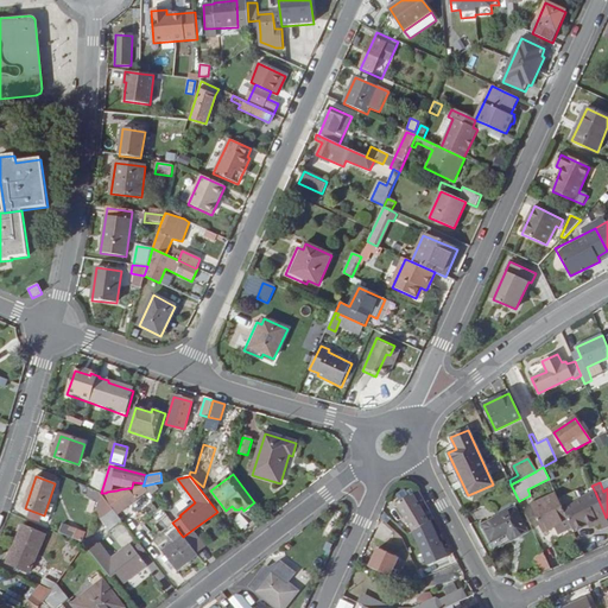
[(154,483),(144,486),(151,494),(158,488),(154,483)]
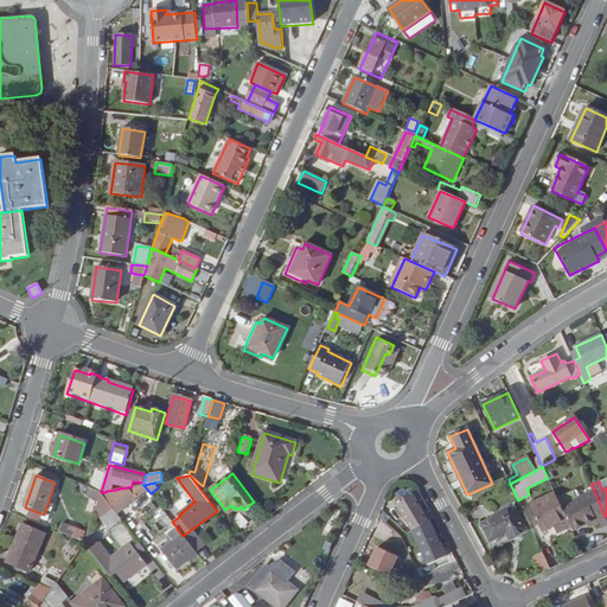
[(101,492),(89,487),(87,496),(98,500),(101,492)]
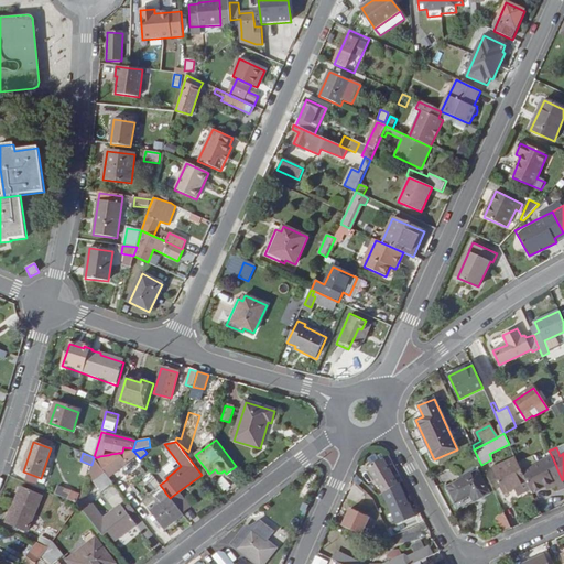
[(383,492),(397,485),(387,466),(392,463),(391,459),(388,455),(369,467),(383,492)]
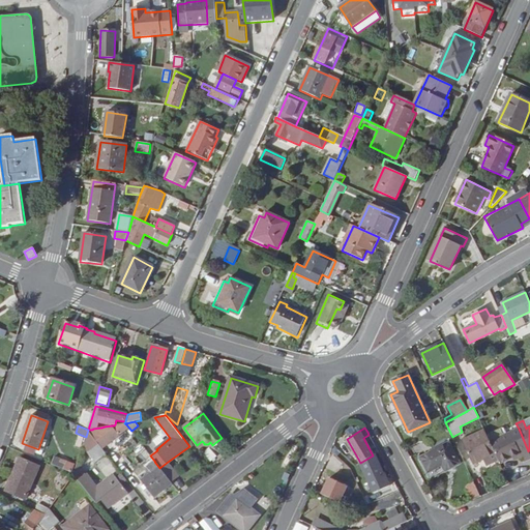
[(490,442),(495,452),(499,463),(521,452),(524,461),(529,458),(529,454),(527,448),(519,429),(490,442)]
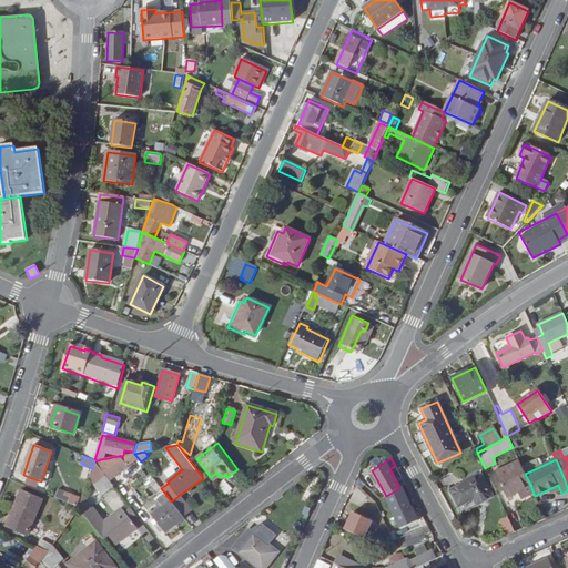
[(95,484),(105,476),(94,460),(92,468),(89,476),(95,484)]
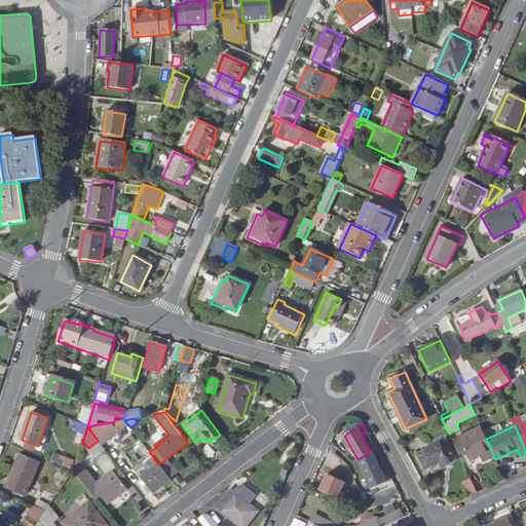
[(481,454),(491,449),(486,439),(481,427),(459,438),(468,459),(481,454)]
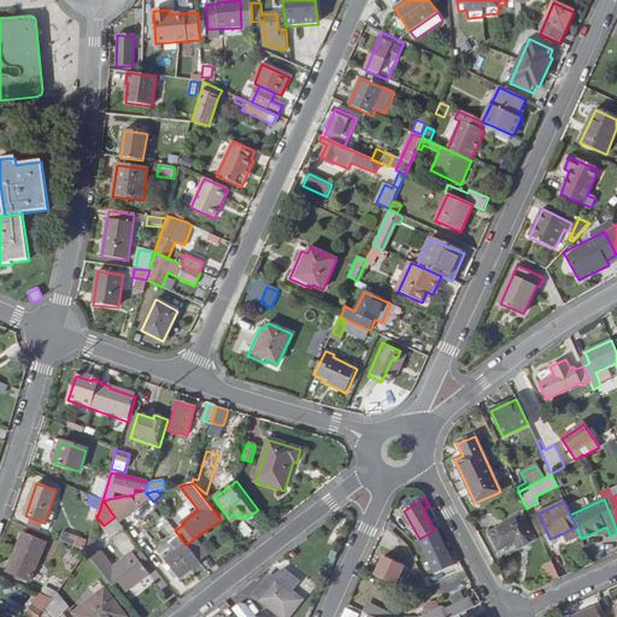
[(523,516),(491,534),(499,550),(515,542),(519,548),(535,540),(523,516)]
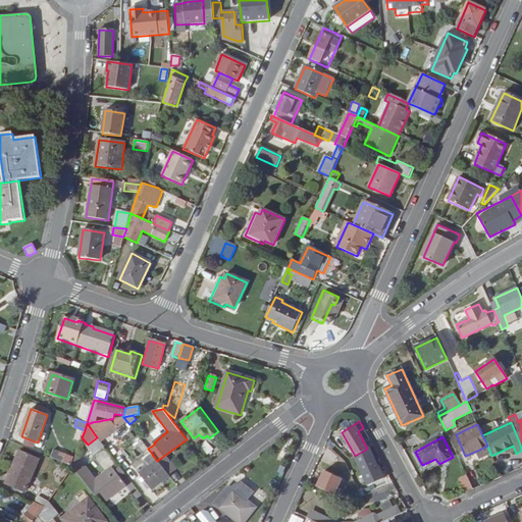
[(105,448),(97,437),(88,445),(87,446),(95,456),(105,448)]
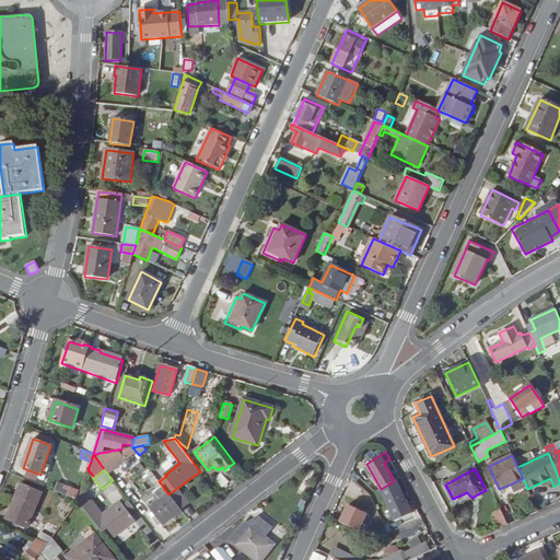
[(213,477),(222,487),(229,482),(219,471),(213,477)]
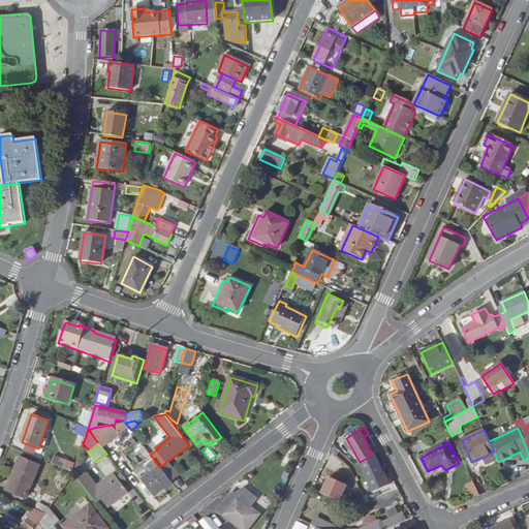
[(497,459),(494,452),(484,457),(487,463),(497,459)]
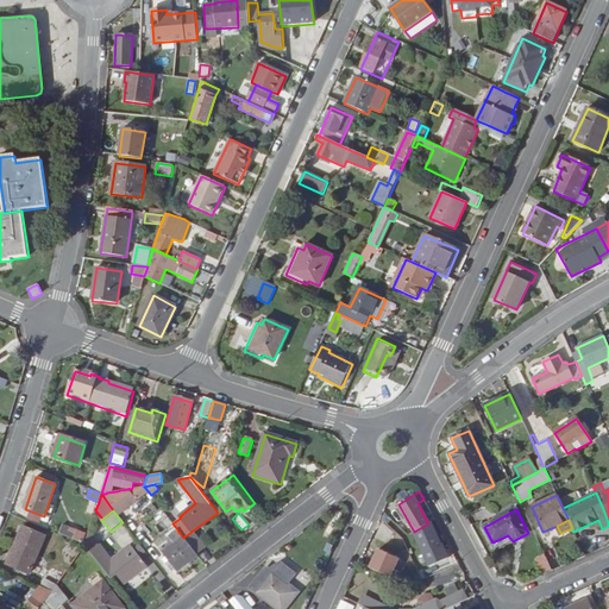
[(169,539),(179,532),(177,529),(173,523),(171,521),(162,529),(169,539)]
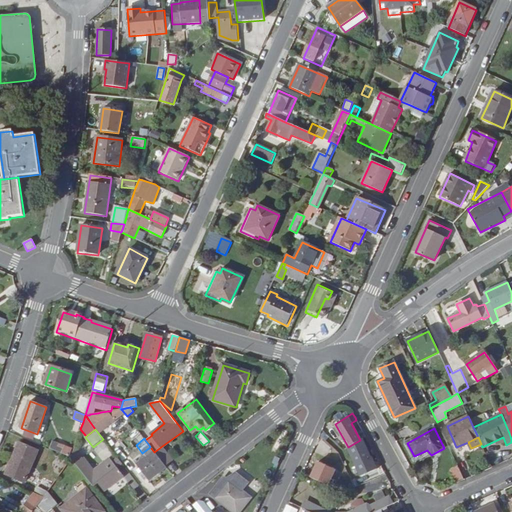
[(371,458),(362,440),(360,440),(348,447),(347,447),(361,476),(377,469),(372,458),(371,458)]
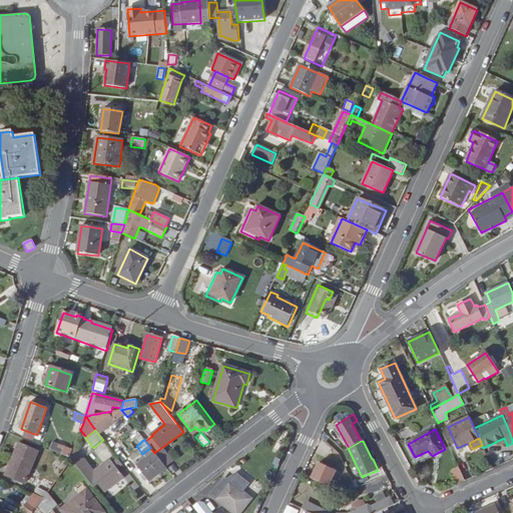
[(68,458),(72,450),(54,443),(51,451),(68,458)]
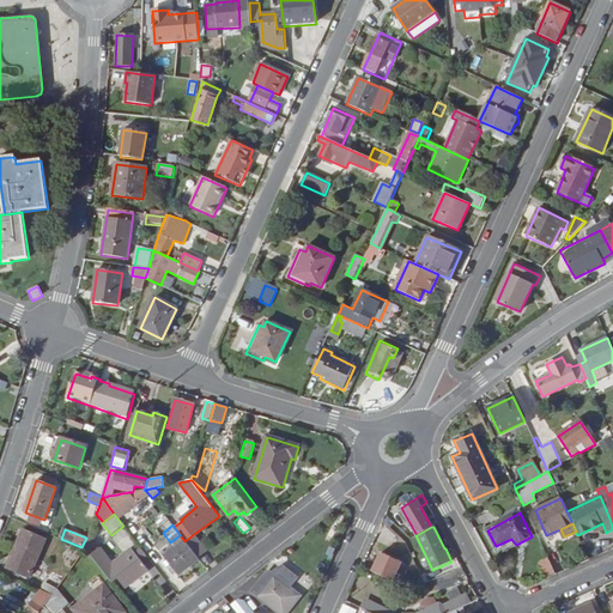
[(23,532),(7,568),(30,577),(46,541),(23,532)]
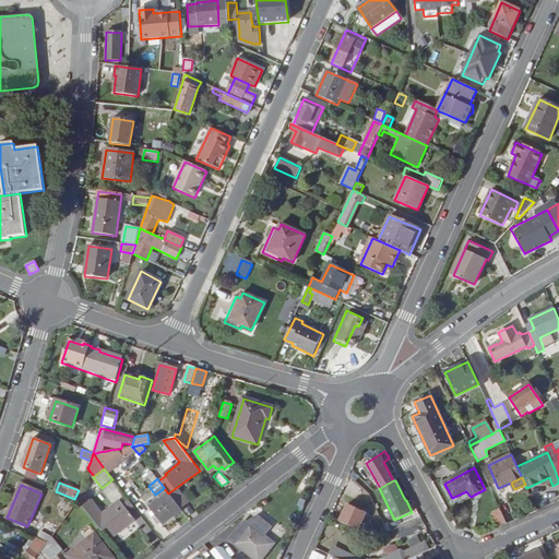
[(94,501),(82,486),(78,500),(84,508),(94,501)]
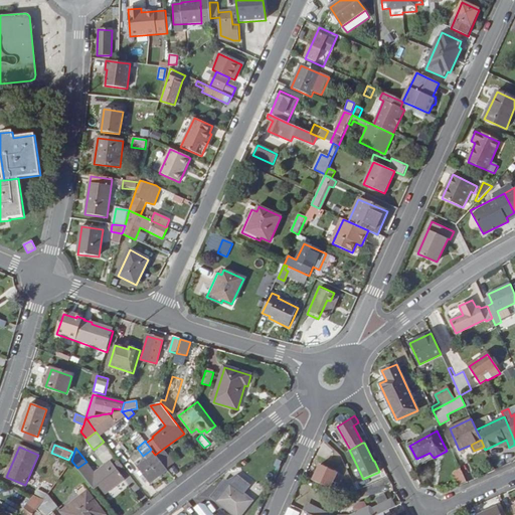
[(163,449),(155,455),(166,470),(175,463),(163,449)]
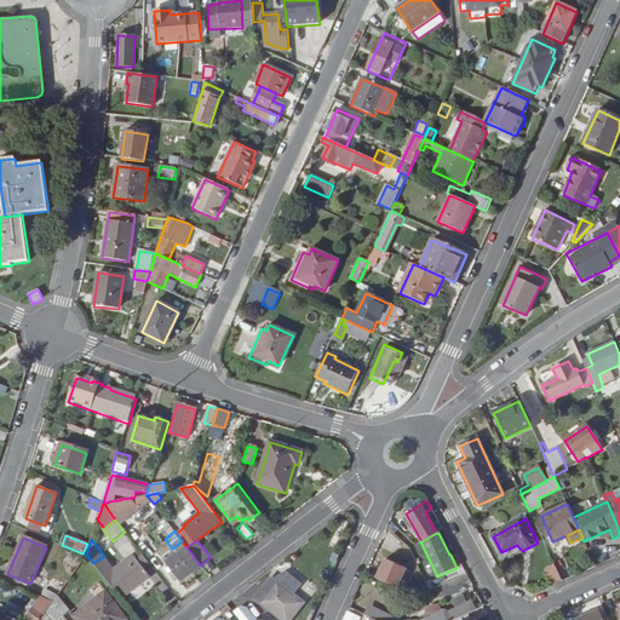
[(182,580),(201,566),(200,566),(187,547),(167,562),(182,580)]
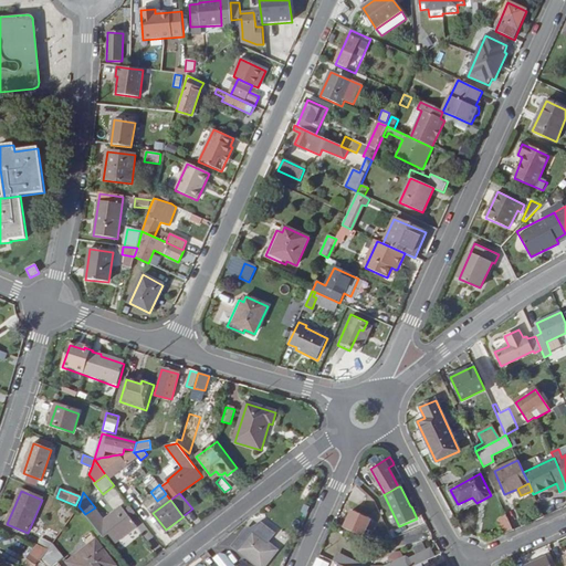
[(130,506),(124,511),(129,517),(136,514),(130,506)]
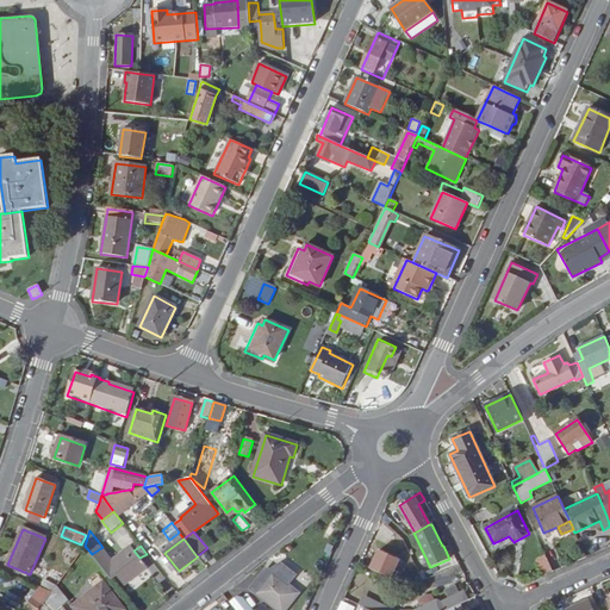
[(103,547),(92,554),(111,579),(116,576),(124,585),(147,567),(139,558),(134,551),(131,547),(113,561),(103,547)]
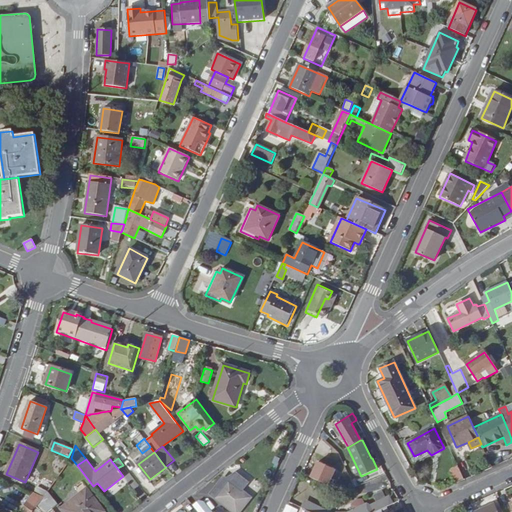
[(319,461),(311,478),(329,486),(337,470),(319,461)]
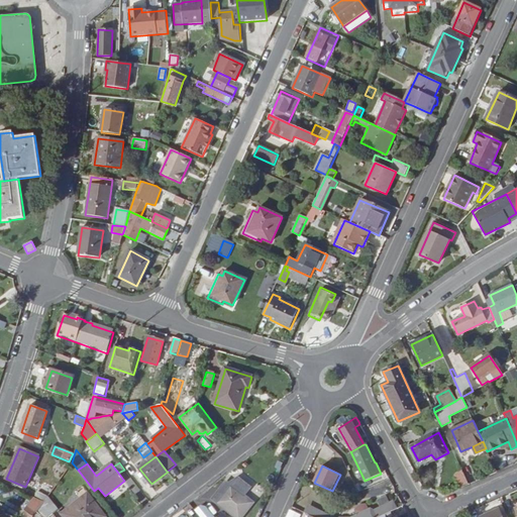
[(469,485),(462,471),(454,475),(461,488),(469,485)]
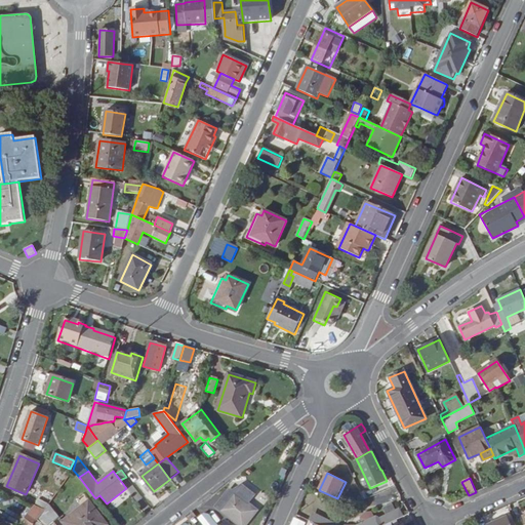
[(223,512),(239,524),(245,524),(256,511),(247,503),(253,495),(242,487),(236,495),(223,512)]
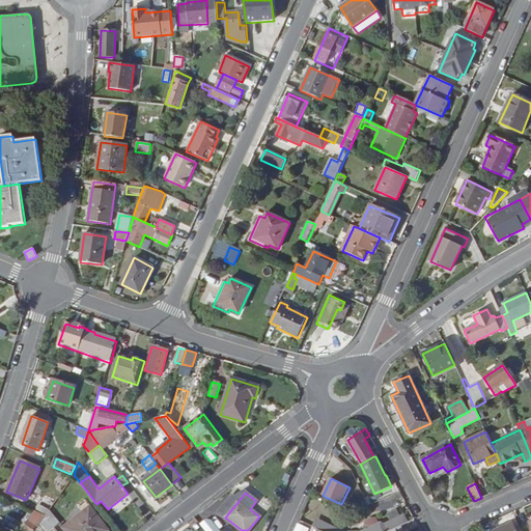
[(47,515),(50,510),(58,498),(54,496),(46,508),(38,505),(35,510),(47,515)]
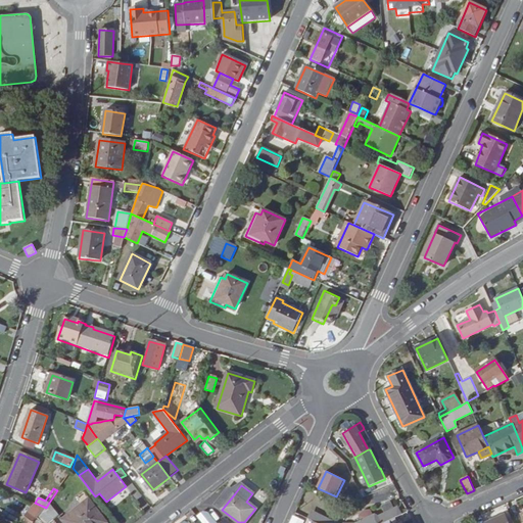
[(235,493),(228,488),(216,505),(222,510),(235,493)]
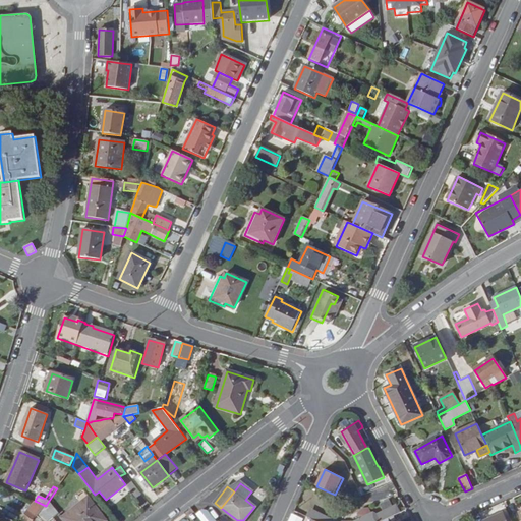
[(106,520),(107,520),(89,498),(63,518),(65,520),(106,520)]
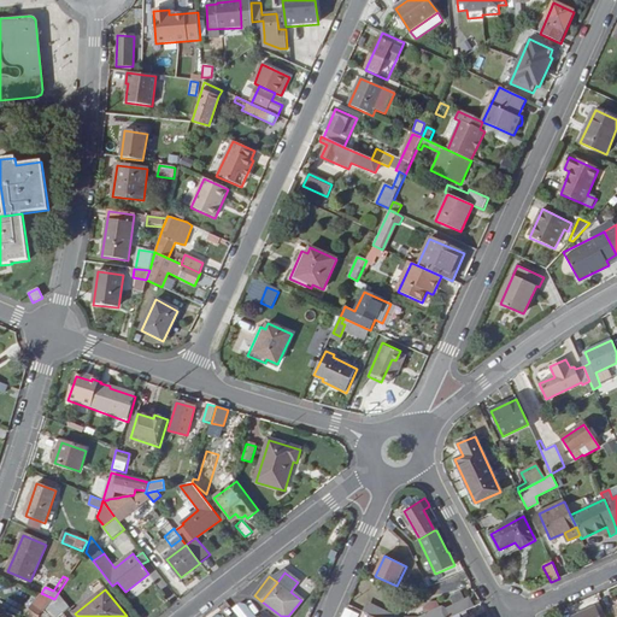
[(69,607),(58,593),(54,599),(53,599),(63,612),(69,607)]
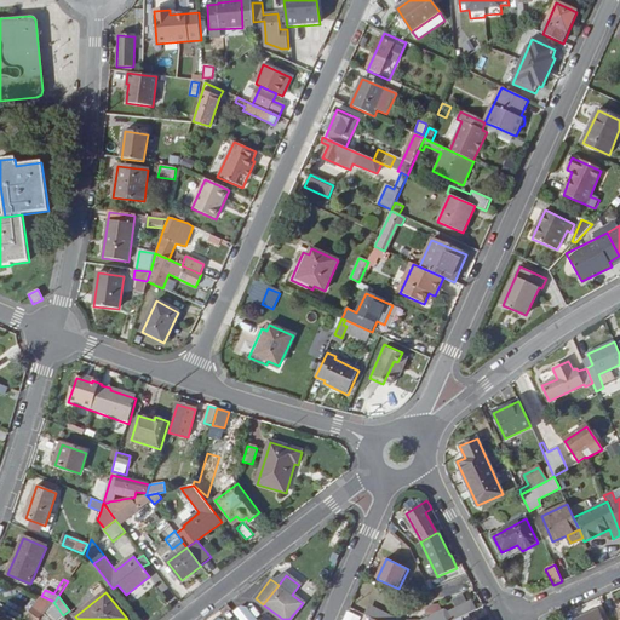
[(42,613),(53,602),(42,597),(35,607),(42,613)]
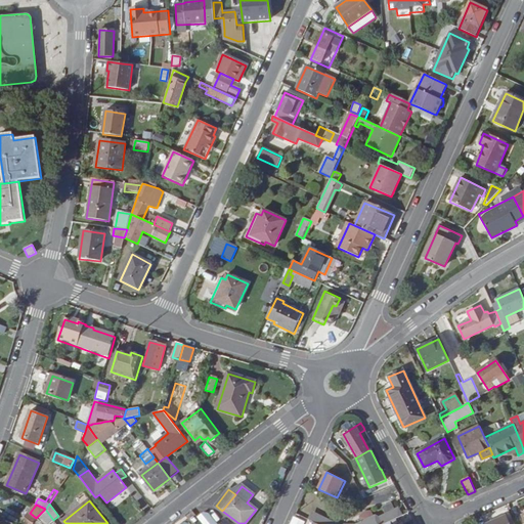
[(385,523),(402,516),(399,508),(380,517),(376,516),(357,523),(385,523)]
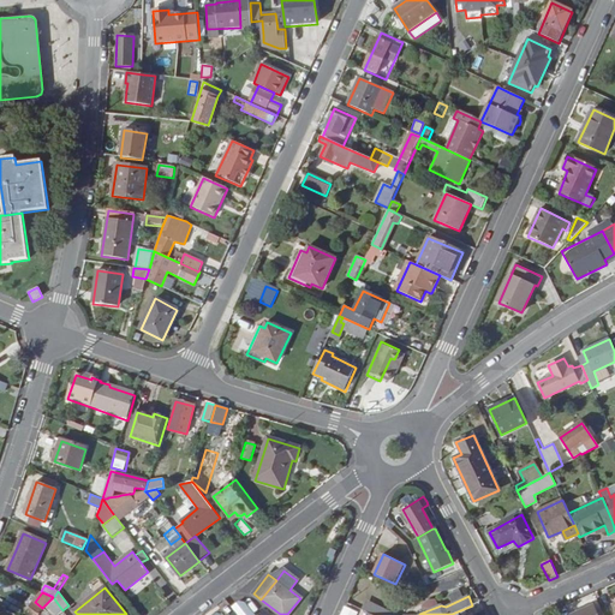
[(58,614),(63,610),(53,597),(42,608),(35,602),(23,614),(58,614)]
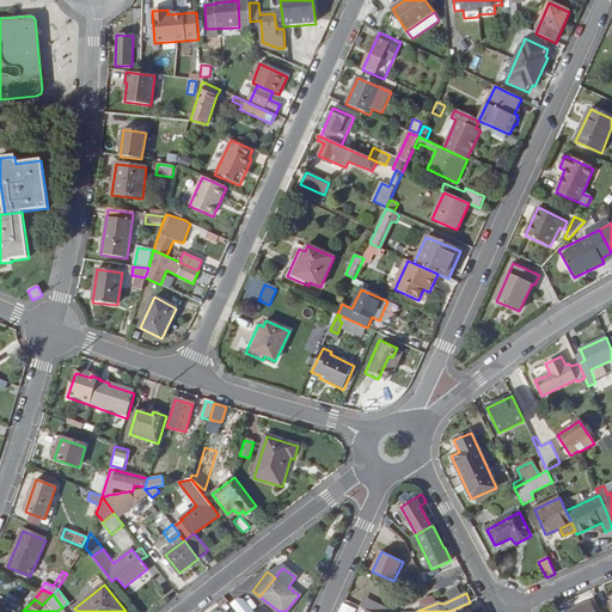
[(392,611),(366,599),(361,607),(369,611),(371,611),(392,611)]
